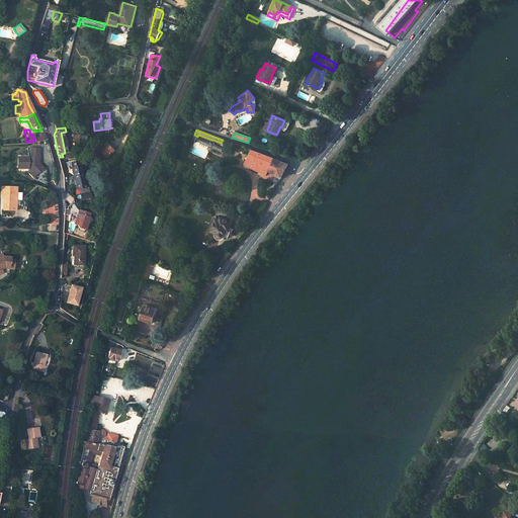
[(211,148),(222,152),(224,148),(198,138),(196,142),(210,149),(211,148)]
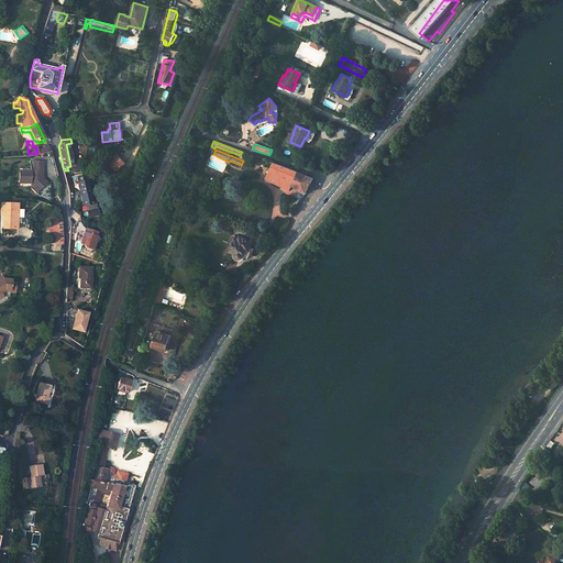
[(123,164),(114,155),(109,161),(111,163),(109,165),(116,172),(123,164)]
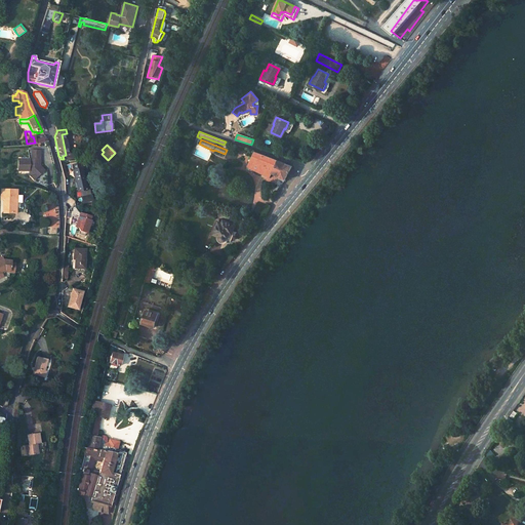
[(36,177),(40,173),(38,172),(42,168),(40,166),(39,164),(39,160),(40,160),(40,151),(32,150),(32,159),(19,159),(18,170),(29,170),(32,173),(36,177)]
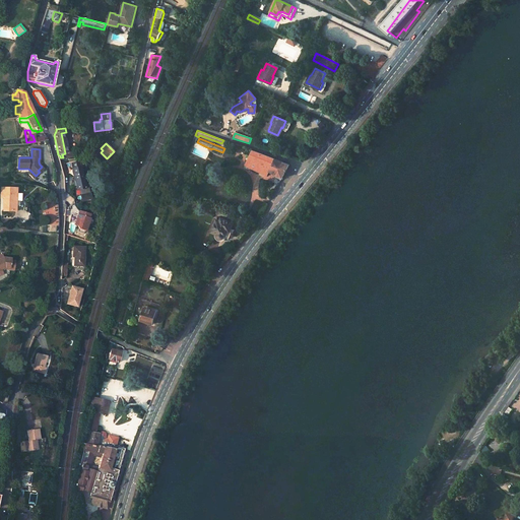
[(252,151),(245,165),(259,172),(262,165),(271,168),(269,171),(281,178),(288,165),(252,151)]
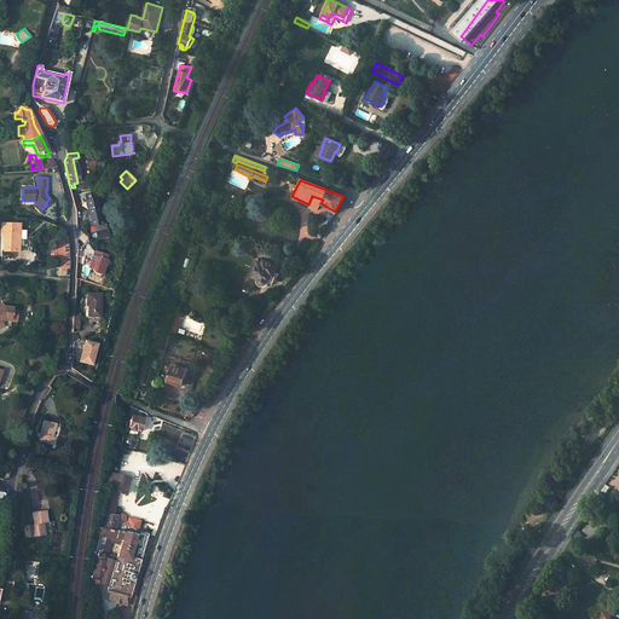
[(127,189),(120,181),(117,184),(123,191),(127,189)]
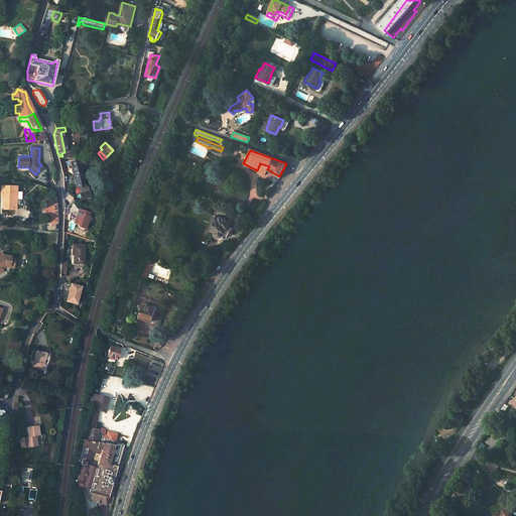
[(265,173),(267,169),(269,166),(260,163),(257,170),(265,173)]
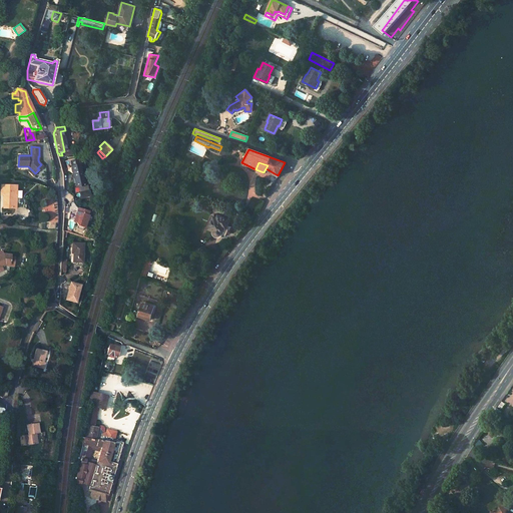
[(83,187),(78,166),(70,167),(75,188),(79,187),(81,193),(79,193),(80,199),(87,197),(85,186),(83,187)]
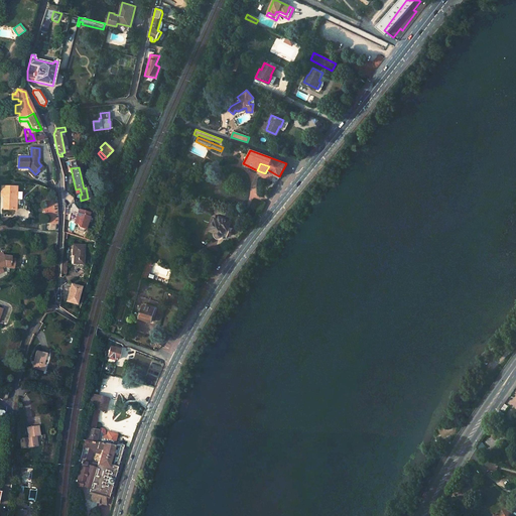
[(7,197),(7,210),(18,211),(18,205),(19,192),(19,186),(3,186),(3,197),(7,197)]
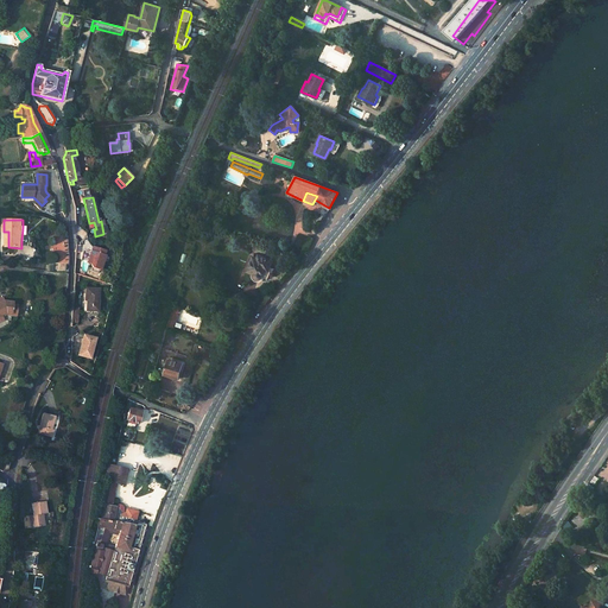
[(206,230),(198,228),(195,240),(201,242),(206,230)]
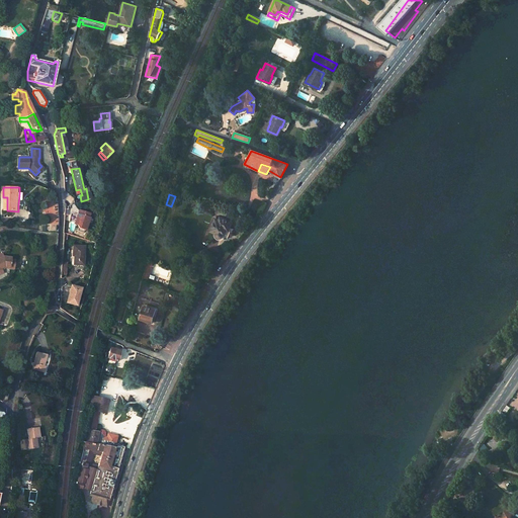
[(85,232),(89,220),(88,219),(89,216),(78,211),(74,225),(77,227),(78,230),(85,232)]
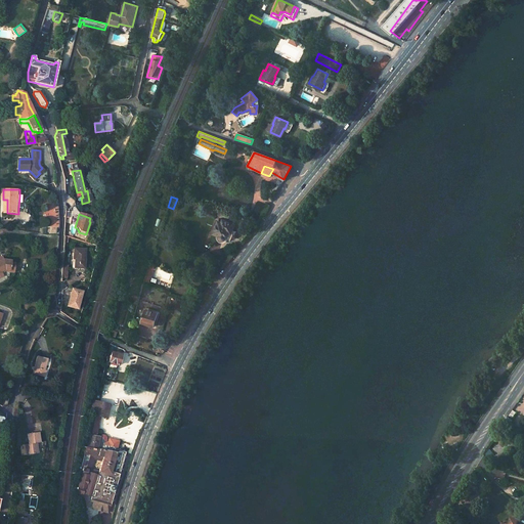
[(217,222),(212,234),(219,237),(218,241),(221,242),(222,239),(228,242),(230,238),(232,239),(235,232),(232,231),(234,226),(222,221),(221,224),(217,222)]
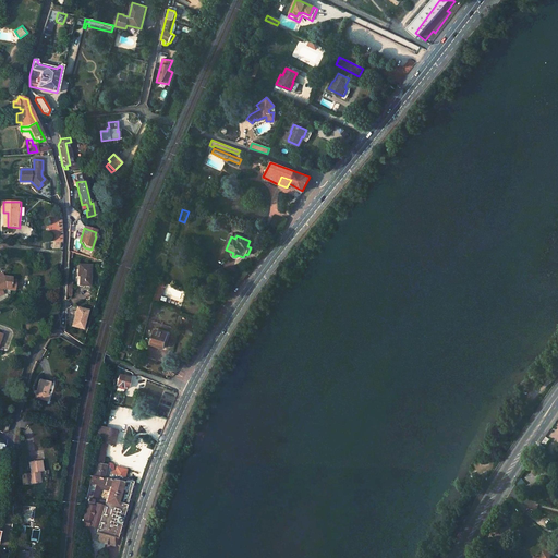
[(79,264),(79,266),(77,278),(79,278),(77,286),(88,287),(91,267),(91,265),(79,264)]
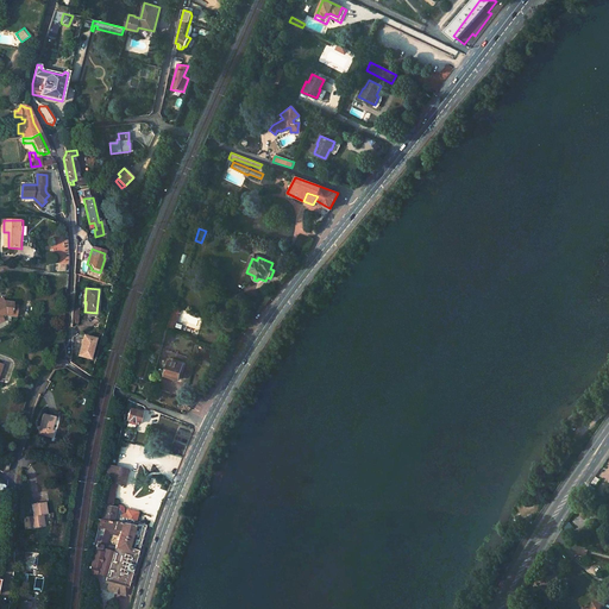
[(5,337),(11,339),(14,327),(10,326),(11,321),(13,316),(16,316),(19,313),(11,305),(7,309),(5,307),(0,312),(0,331),(6,333),(5,337)]
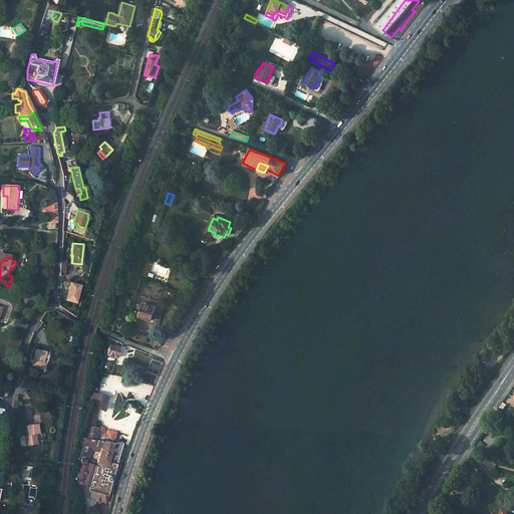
[(68,282),(64,300),(75,303),(80,284),(68,282)]
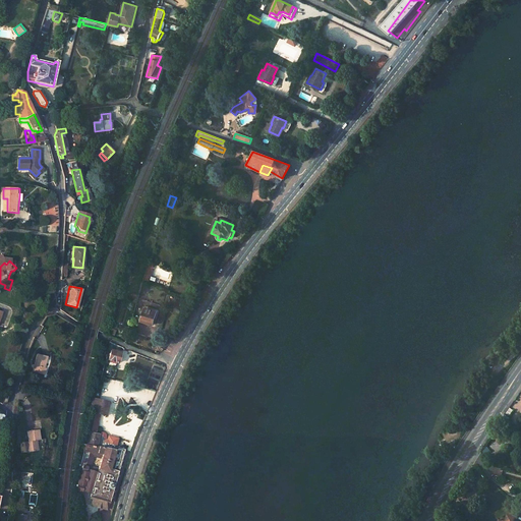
[(157,313),(143,308),(139,321),(152,325),(155,317),(156,317),(157,317),(158,316),(158,315),(158,314),(157,313)]
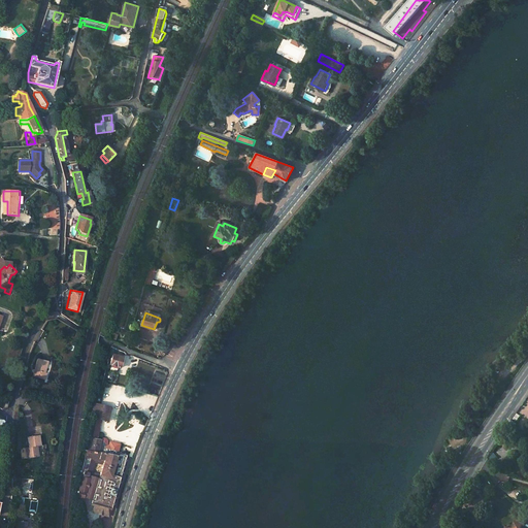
[(113,355),(110,365),(121,368),(123,358),(113,355)]
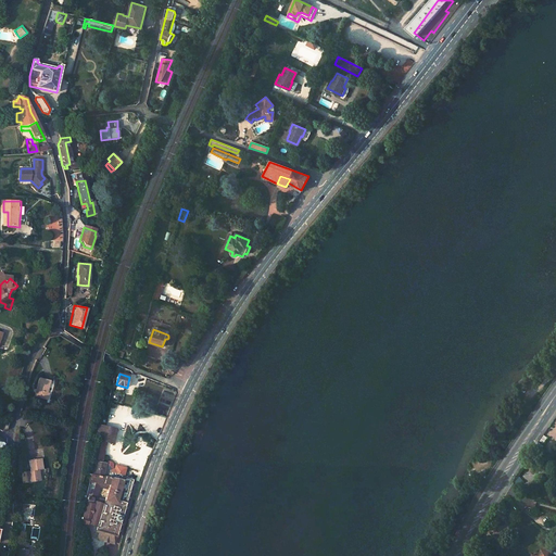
[(42,379),(38,397),(50,401),(52,394),(51,394),(53,382),(42,379)]
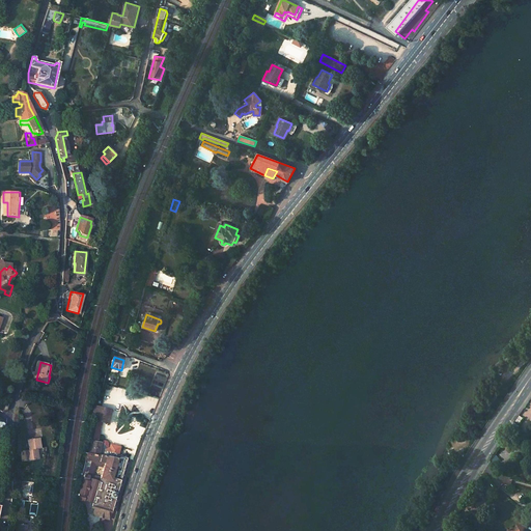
[(118,390),(109,387),(103,408),(111,410),(113,406),(117,407),(119,400),(115,399),(118,390)]
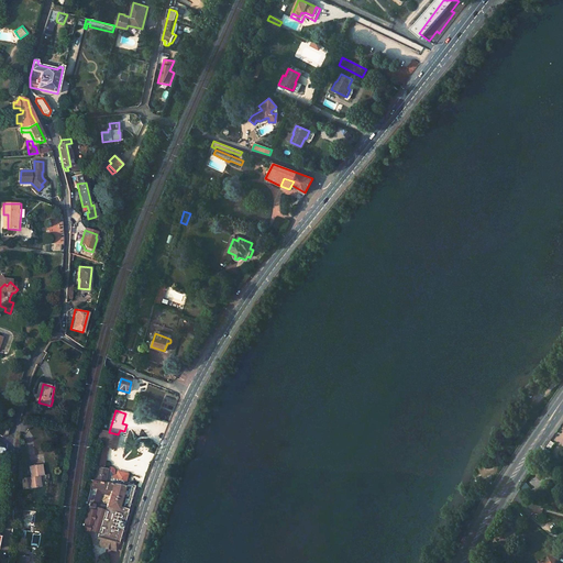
[(108,446),(114,449),(118,434),(109,432),(100,430),(98,443),(108,446)]
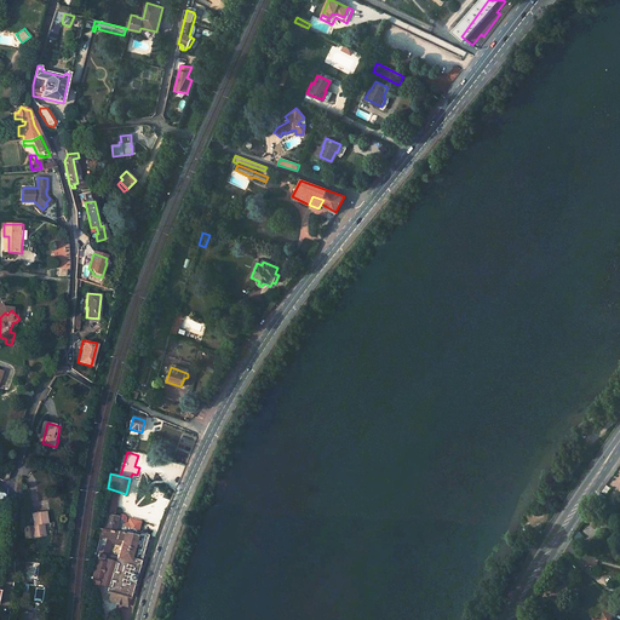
[(600,494),(606,497),(609,489),(604,487),(600,494)]
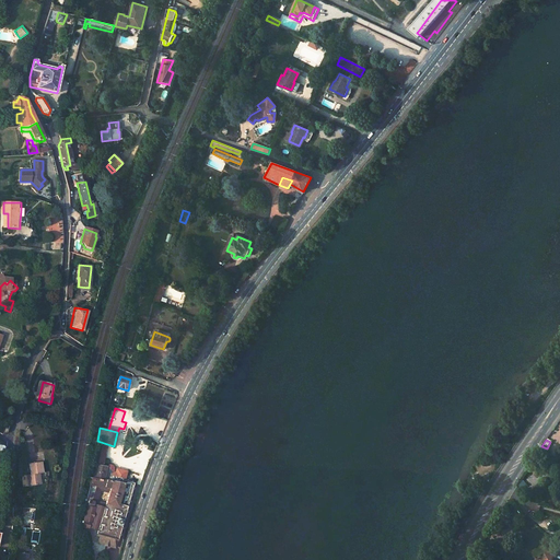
[(103,466),(107,444),(97,441),(93,464),(97,464),(103,466)]
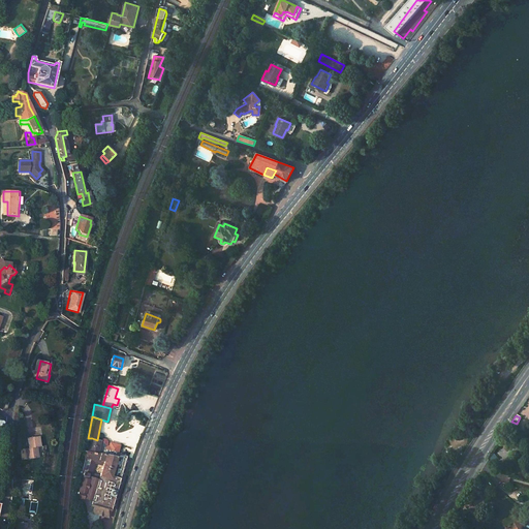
[(510,422),(507,428),(512,431),(517,425),(510,422)]
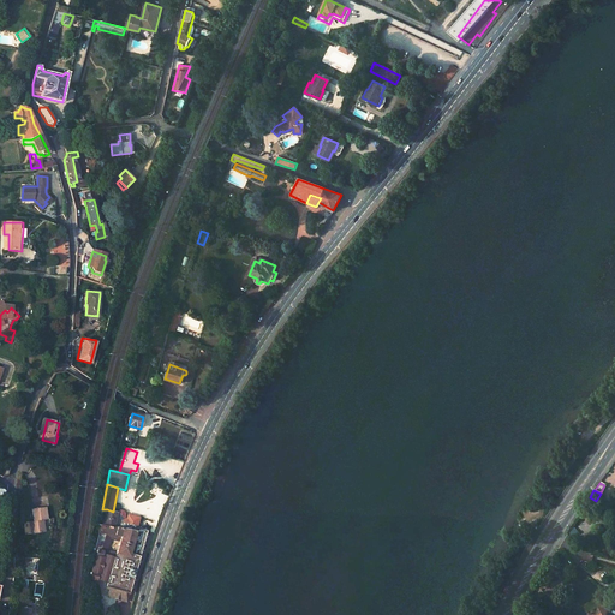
[(28,523),(31,536),(43,532),(41,520),(46,519),(42,507),(28,511),(31,523),(28,523)]
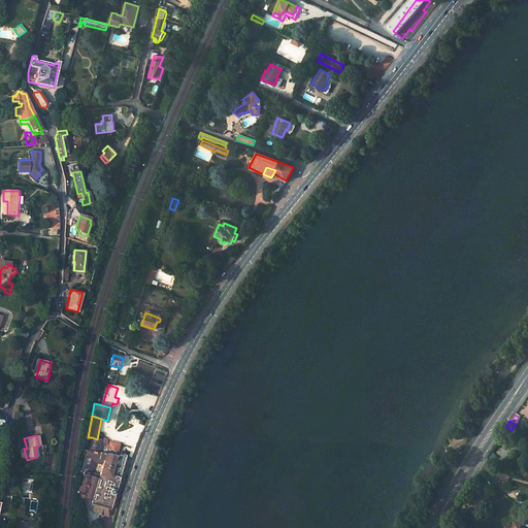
[(84,499),(84,498),(93,500),(92,504),(97,505),(95,514),(109,518),(111,509),(112,509),(127,455),(119,453),(121,447),(110,443),(109,448),(105,447),(106,446),(106,444),(107,443),(107,442),(106,440),(105,440),(104,439),(103,439),(102,439),(101,439),(97,439),(92,437),(89,451),(83,471),(85,472),(76,497),(84,499)]
